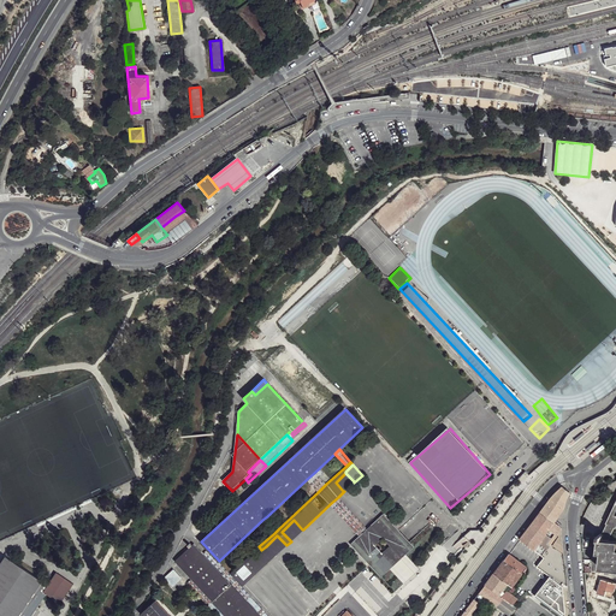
[(326,484),(315,472),(306,480),(318,492),(326,484)]
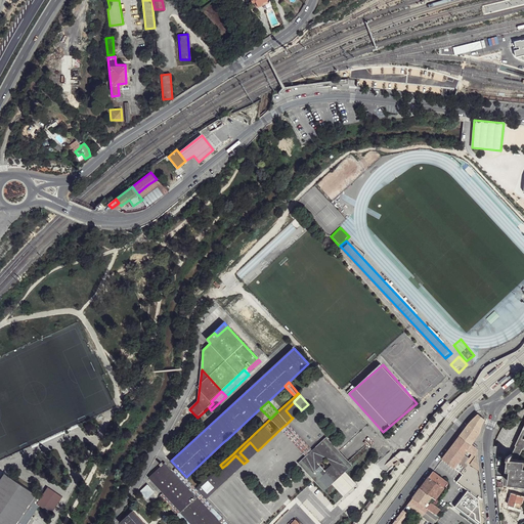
[(301,409),(294,402),(286,410),(292,418),(301,409)]
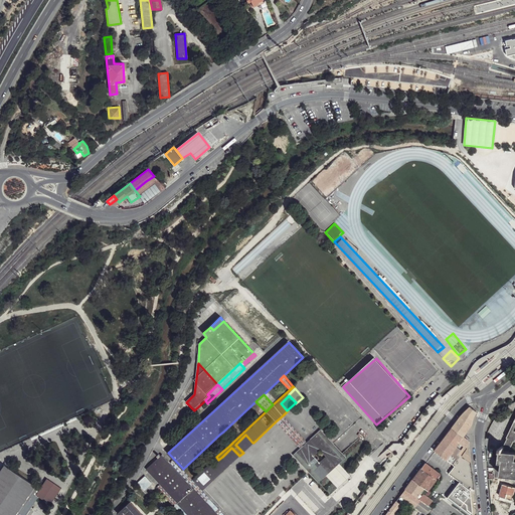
[(476,412),(470,407),(463,413),(452,428),(463,438),(472,424),(474,417),(476,412)]
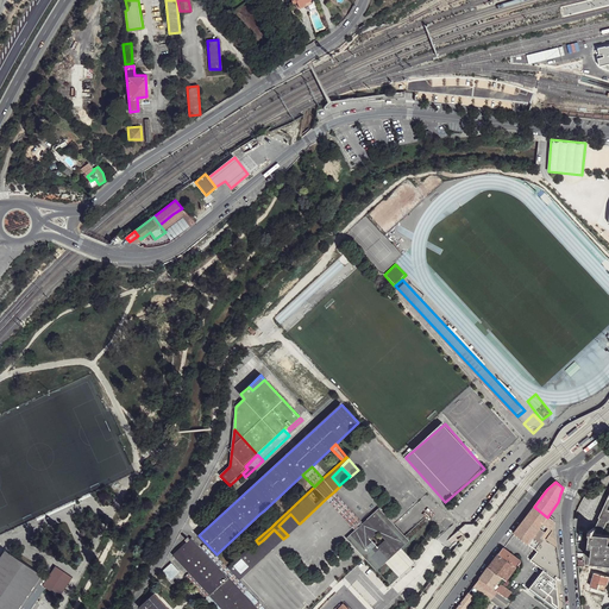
[(364,521),(334,491),(326,498),(355,529),(364,521)]
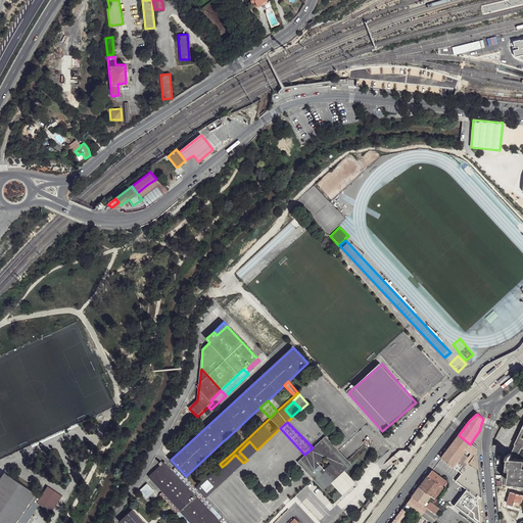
[(522,429),(511,458),(513,458),(513,460),(517,460),(522,449),(522,429)]
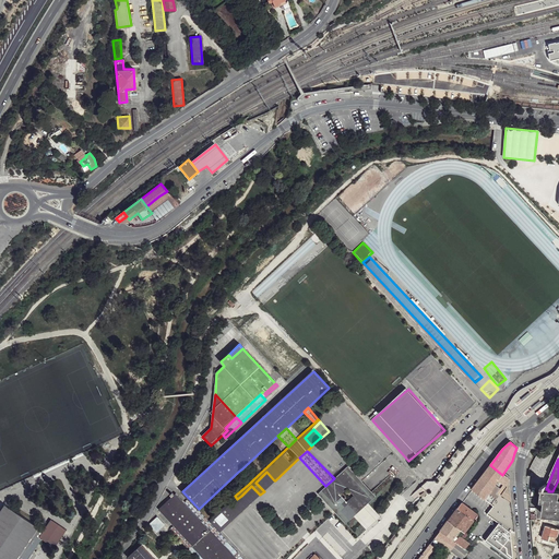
[(502,475),(490,465),(472,489),(473,490),(494,507),(487,514),(491,516),(499,523),(514,535),(513,516),(512,504),(509,479),(503,475),(502,475)]
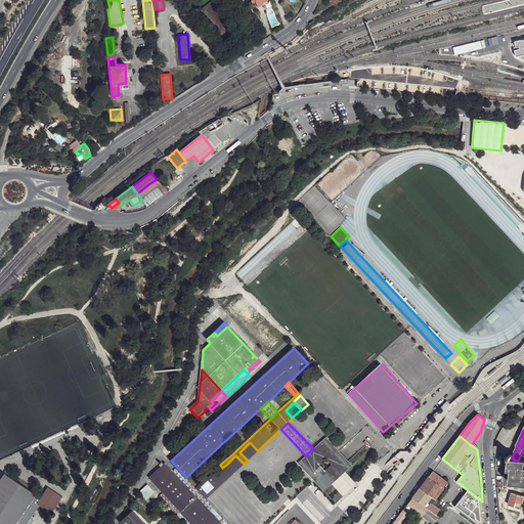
[(339,450),(325,437),(313,448),(305,455),(298,462),(323,490),(352,465),(339,450)]
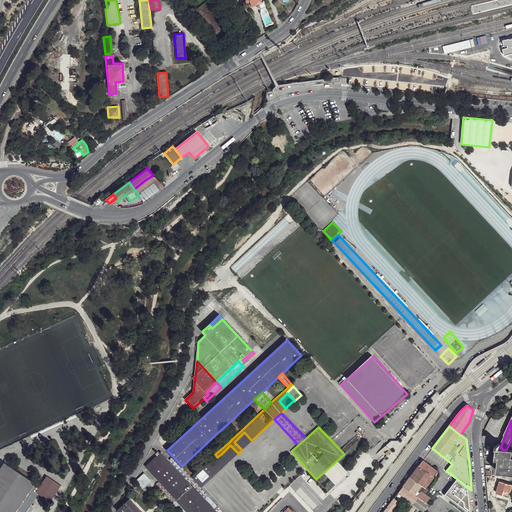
[(228,443),(232,439),(222,429),(218,432),(228,443)]
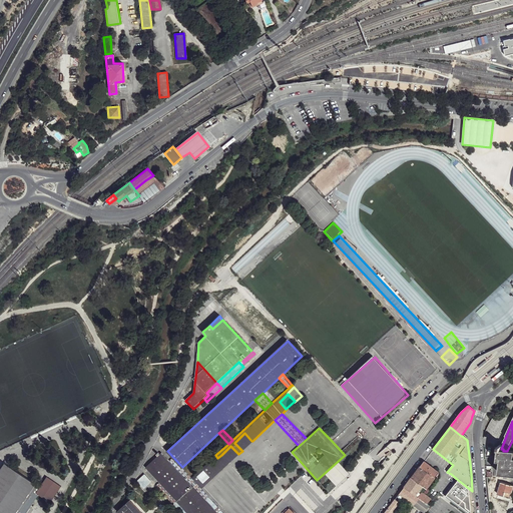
[(251,441),(244,433),(234,443),(241,450),(251,441)]
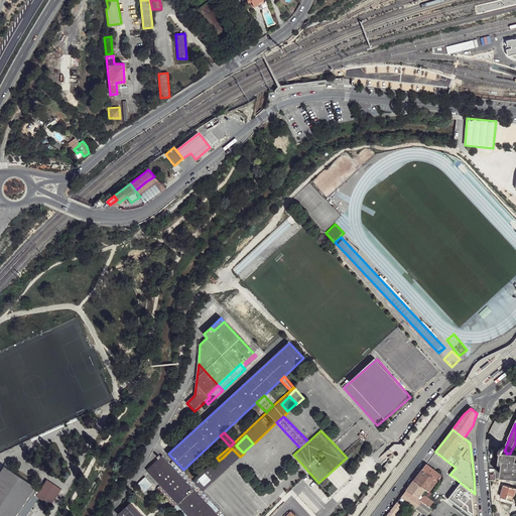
[(239,456),(232,448),(223,458),(229,465),(239,456)]
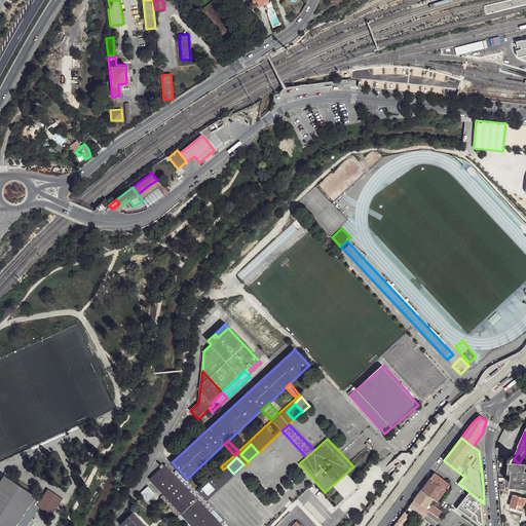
[(525,463),(516,462),(516,460),(514,460),(512,459),(511,473),(514,473),(514,476),(513,486),(525,488),(525,463)]
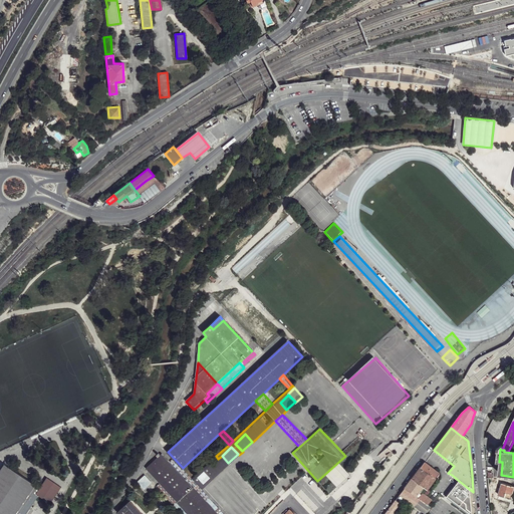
[(194,489),(162,455),(148,469),(179,503),(194,489)]
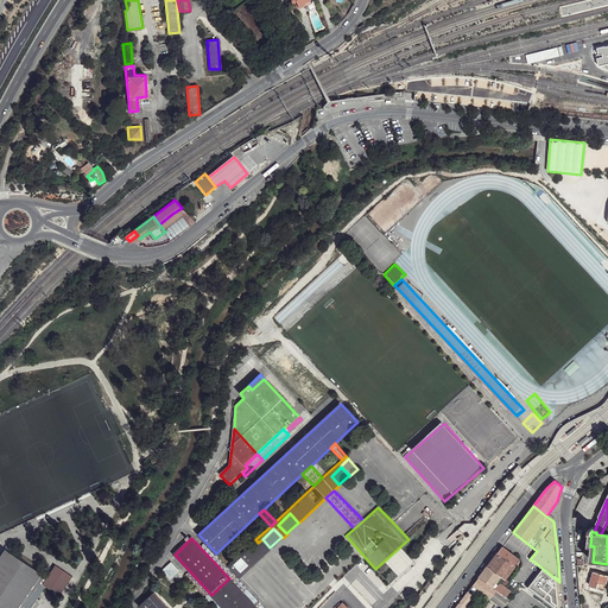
[(258,543),(255,539),(228,565),(239,577),(267,552),(258,543)]
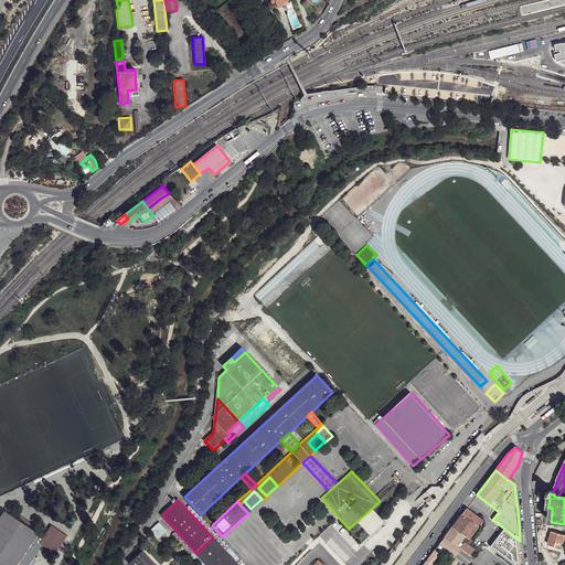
[(251,509),(244,501),(240,504),(248,513),(252,510),(251,509)]
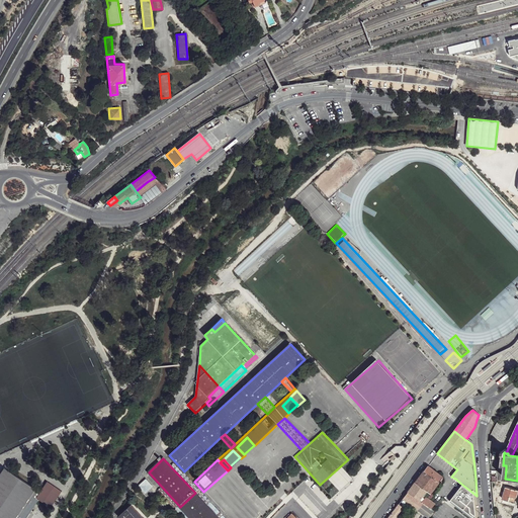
[(225,517),(174,462),(172,464),(221,517),(187,517),(149,476),(146,478),(182,517),(225,517)]
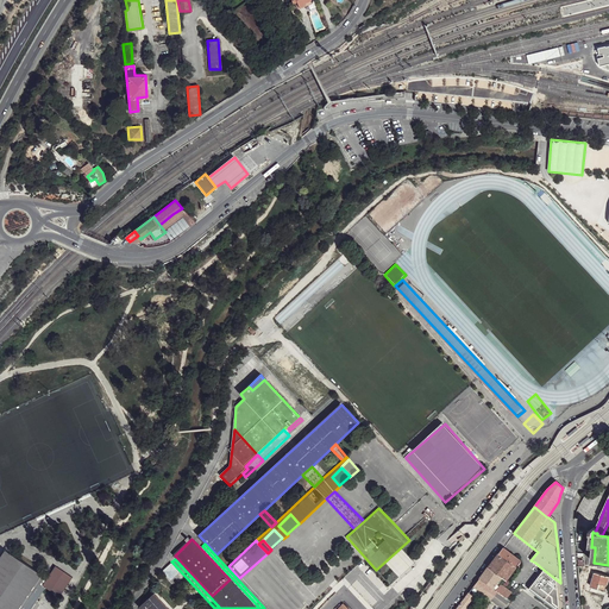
[(521,562),(503,547),(489,566),(502,577),(504,579),(507,581),(521,562)]
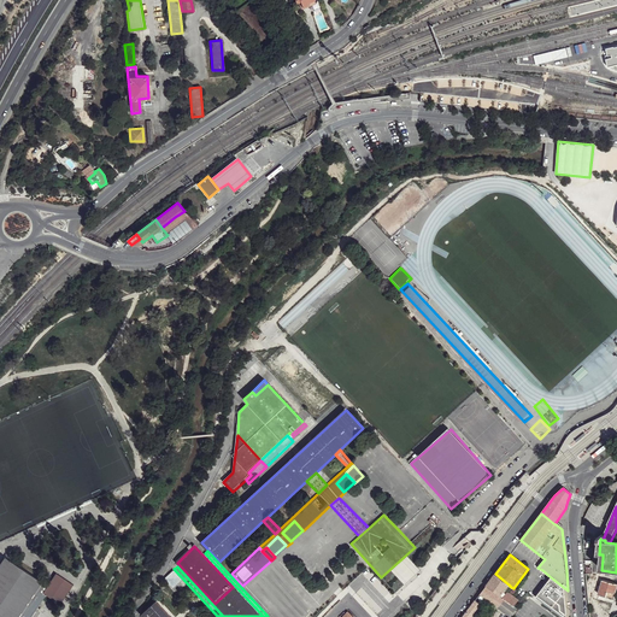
[(17,616),(42,580),(5,556),(0,562),(0,616),(17,616)]
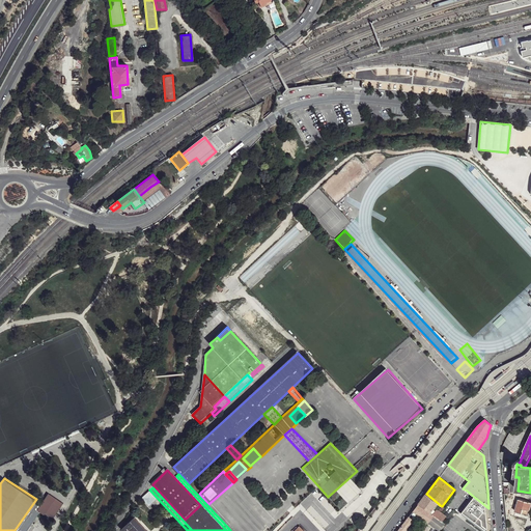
[(512,480),(509,483),(508,486),(510,486),(510,493),(518,494),(518,491),(519,480),(512,480)]
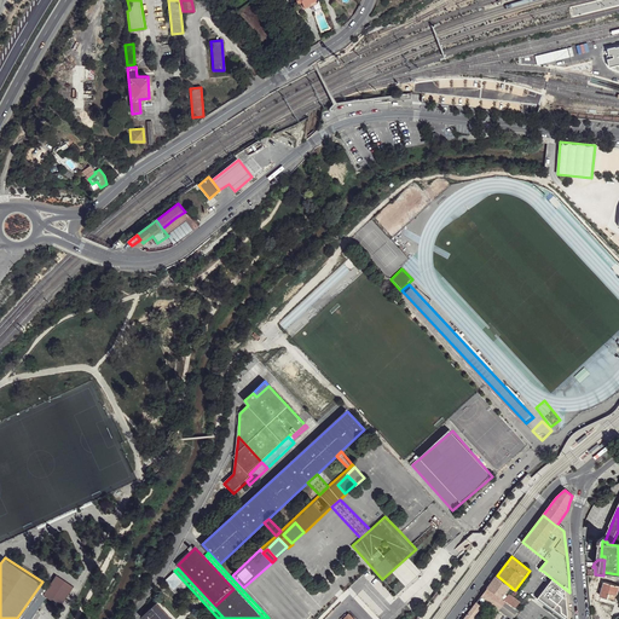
[(174,572),(165,580),(173,590),(183,582),(174,572)]
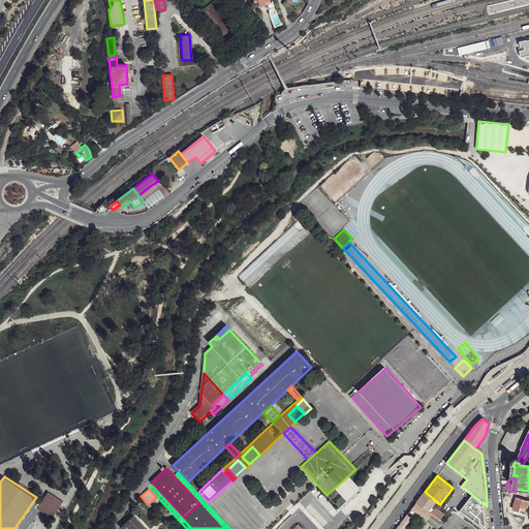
[(298,490),(282,505),(289,512),(305,498),(298,490)]
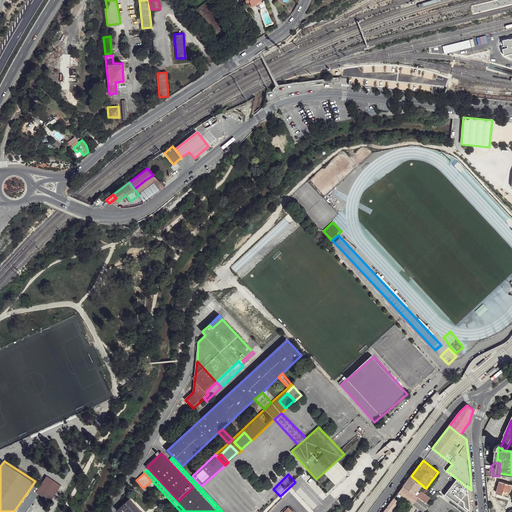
[(60,484),(46,475),(39,485),(36,491),(38,493),(50,501),(60,484)]
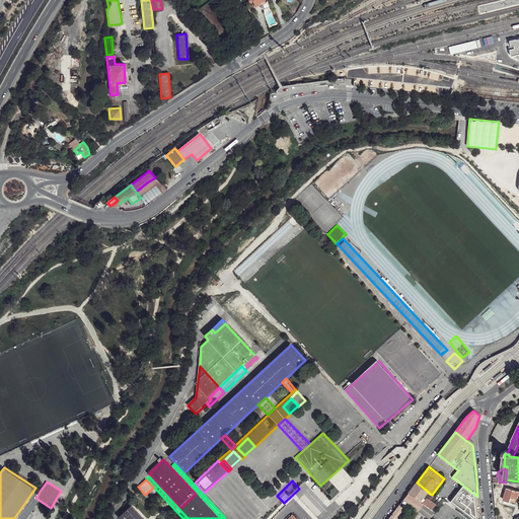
[(428,492),(417,483),(410,493),(404,500),(429,518),(430,518),(435,512),(432,510),(436,505),(427,498),(430,494),(428,492)]
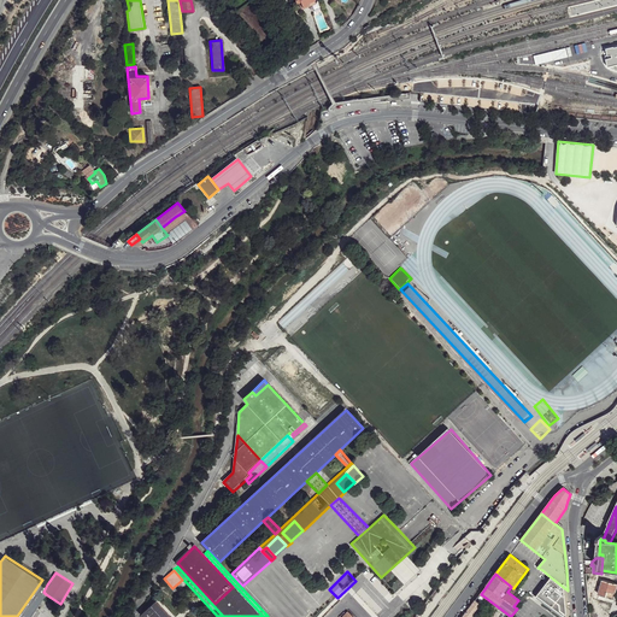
[(570,616),(568,591),(551,577),(536,595),(564,616),(570,616)]
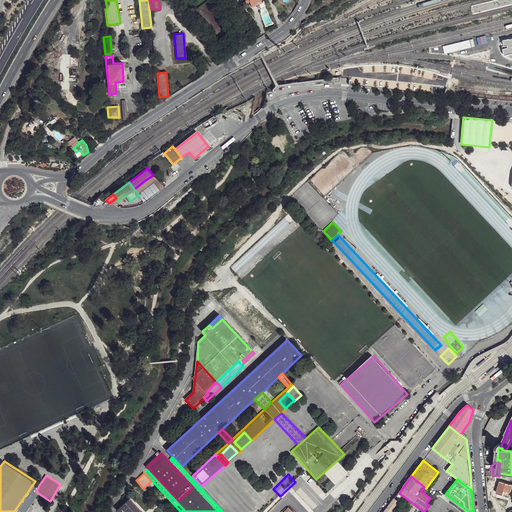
[(39,485),(35,481),(14,511),(25,511),(38,493),(36,491),(39,485)]
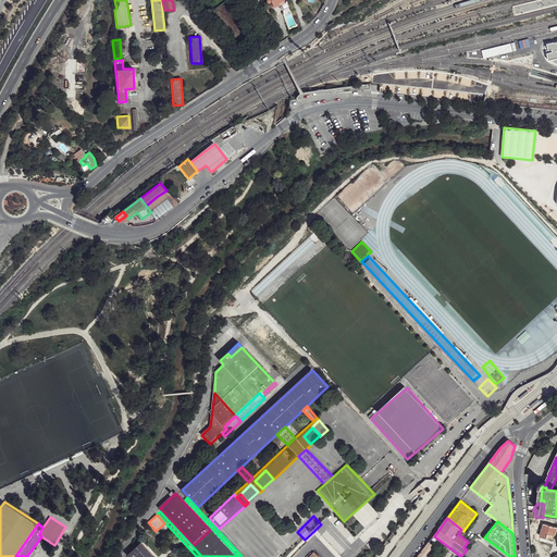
[(556,527),(544,523),(541,536),(554,540),(556,527)]
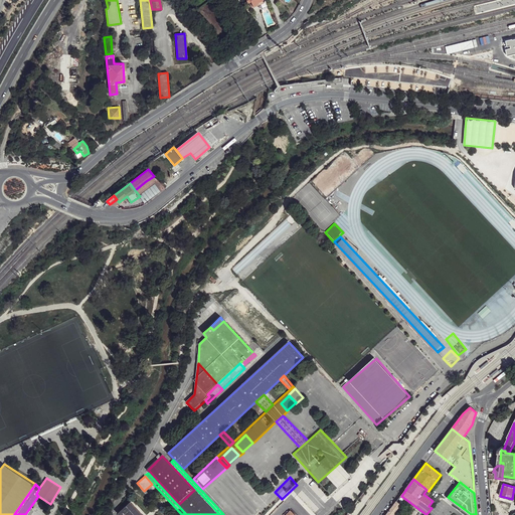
[(218,514),(195,489),(194,490),(179,504),(188,514),(218,514)]
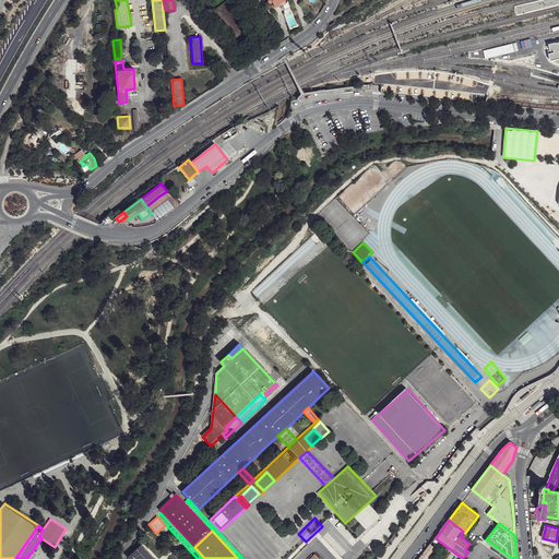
[(297,535),(281,550),(288,558),(305,543),(297,535)]
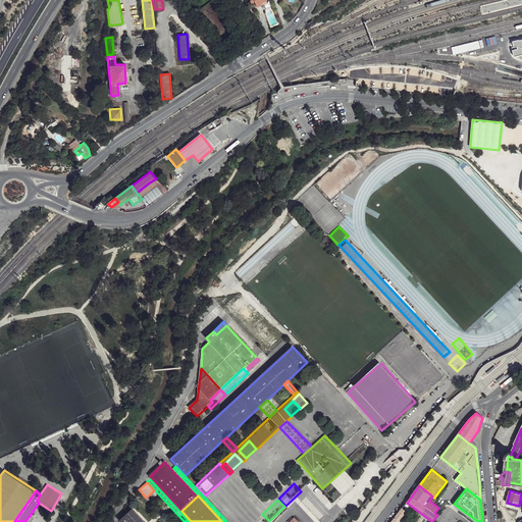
[(146,521),(134,508),(120,520),(121,521),(146,521)]
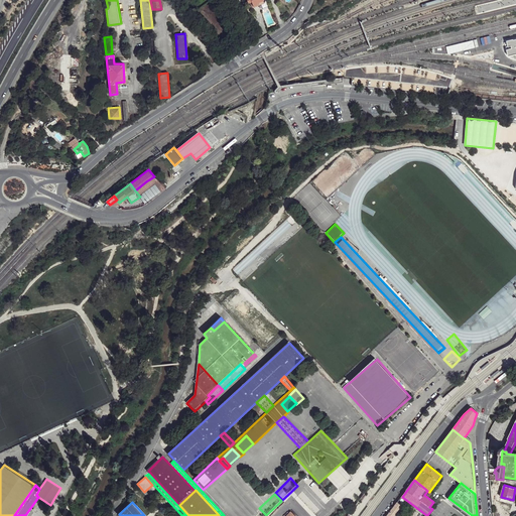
[(400,504),(398,502),(386,515),(393,515),(402,505),(400,504)]
